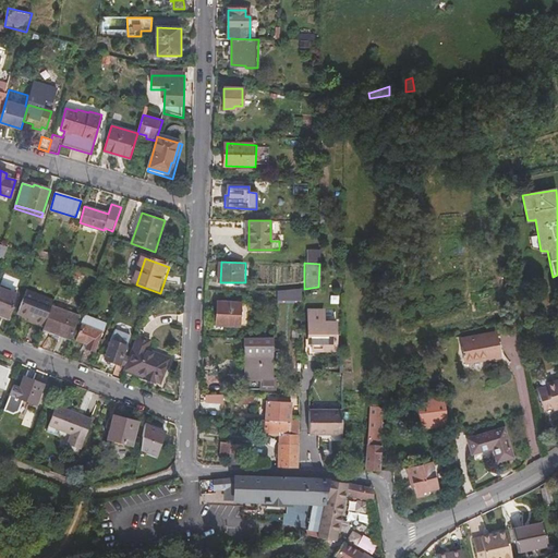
[(0,287),(0,314),(10,318),(20,294),(0,287)]
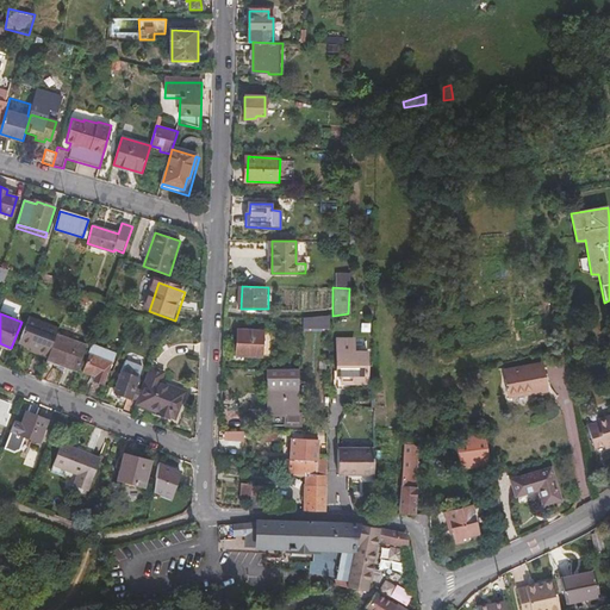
[(29,315),(19,342),(32,347),(38,349),(37,353),(49,356),(58,334),(61,327),(29,315)]
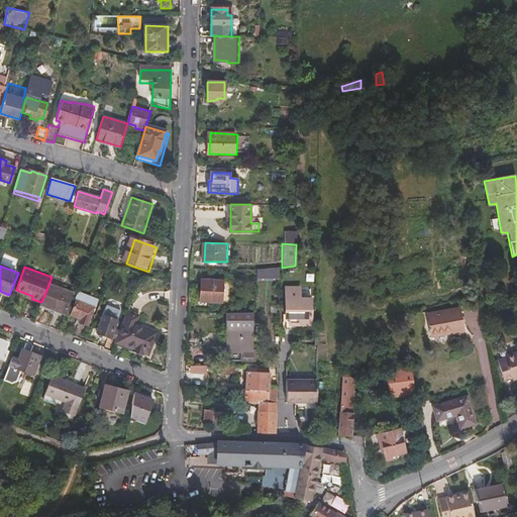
[(255,278),(279,278),(279,268),(255,268),(255,278)]
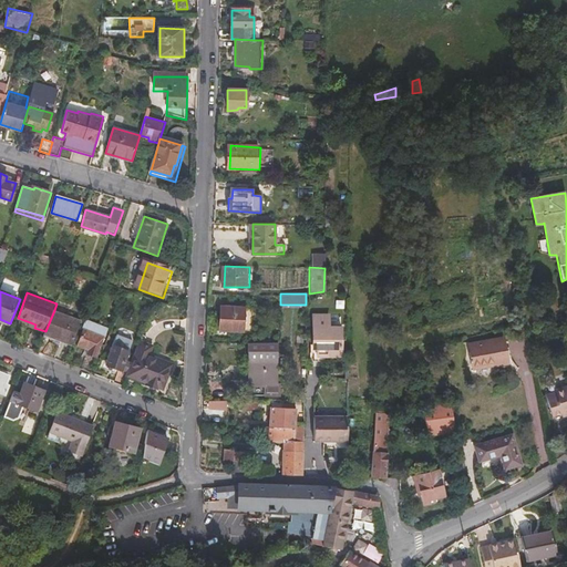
[(247,307),(223,306),(222,330),(246,330),(247,307)]
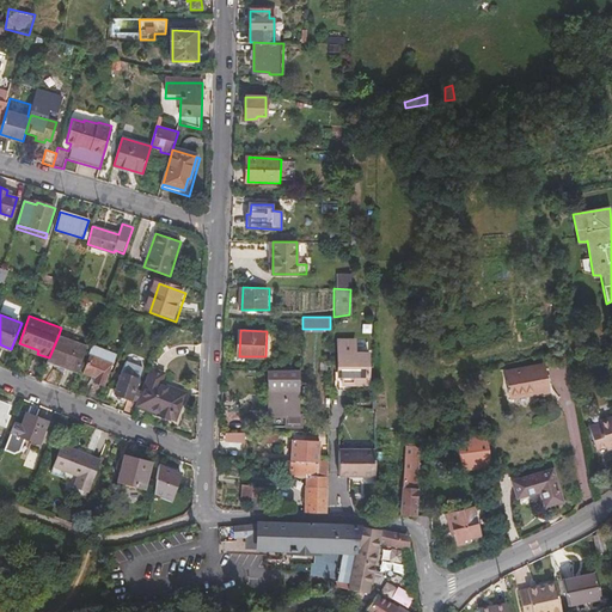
[(49,360),(80,372),(90,346),(59,335),(49,357),(49,360)]
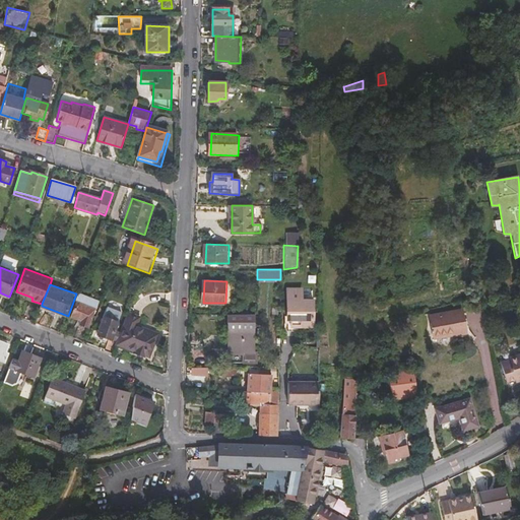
[(313,297),(313,288),(305,287),(304,296),(313,297)]
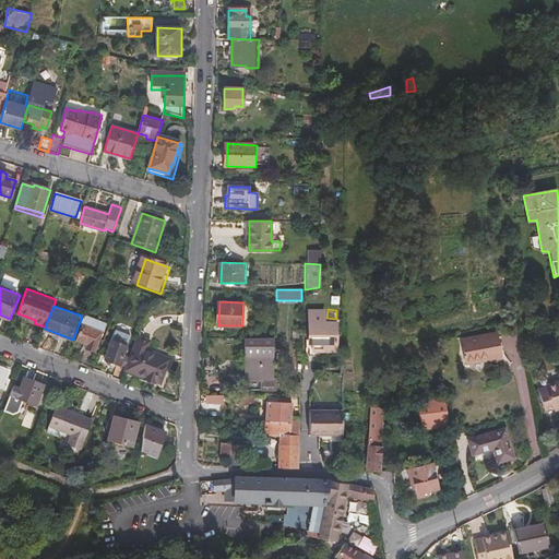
[(79,363),(88,367),(106,322),(86,314),(76,340),(86,343),(79,363)]
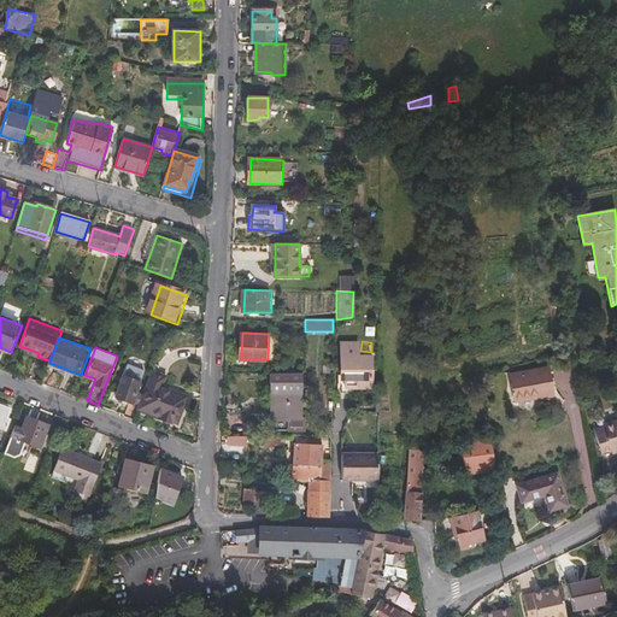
[(352,348),(341,347),(340,394),(353,394),(354,389),(371,388),(371,358),(352,357),(352,348)]
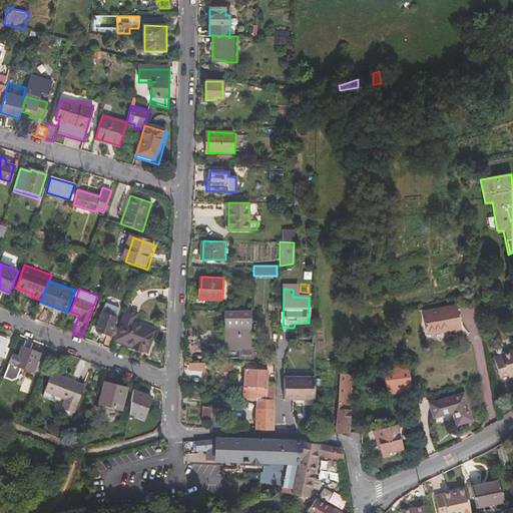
[(104,346),(112,349),(116,337),(120,327),(115,325),(119,317),(117,316),(119,311),(108,306),(105,311),(104,311),(97,330),(108,334),(104,346)]
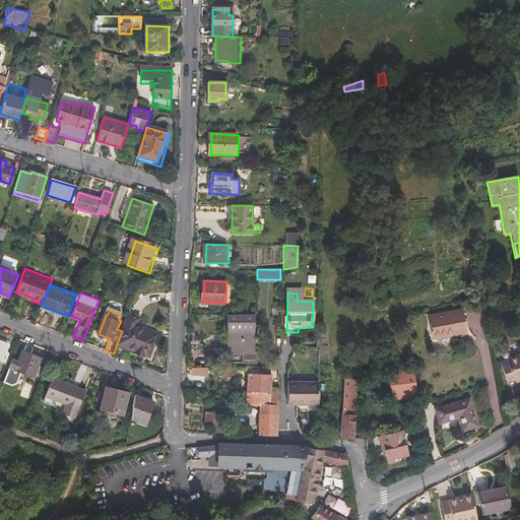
[(254,313),(232,313),(232,349),(223,349),(223,359),(243,360),(242,363),(256,363),(256,351),(253,351),(254,313)]
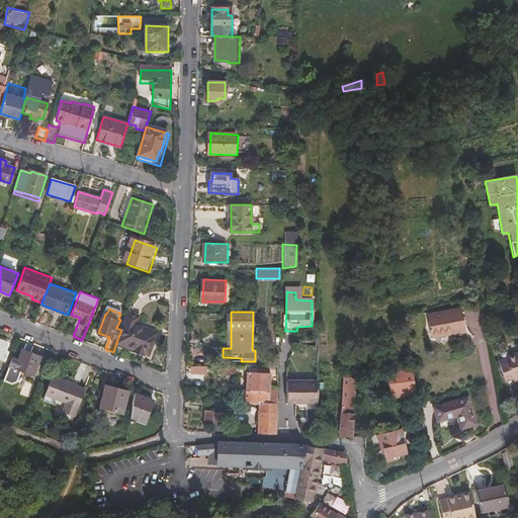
[(460,312),(429,322),(436,343),(454,337),(455,339),(467,335),(460,312)]
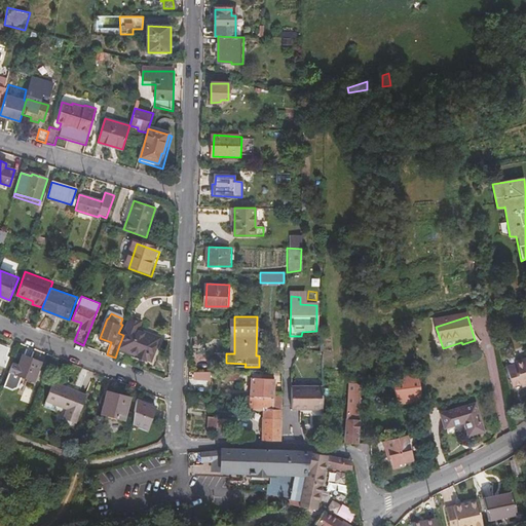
[(123,335),(119,345),(137,352),(136,354),(146,358),(147,355),(151,358),(159,336),(145,331),(144,333),(136,330),(140,321),(130,317),(123,335)]
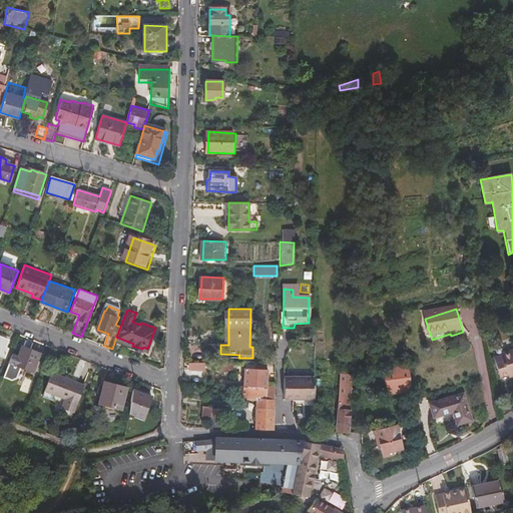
[(21,346),(18,355),(13,353),(4,376),(12,379),(16,378),(21,366),(33,371),(40,353),(21,346)]
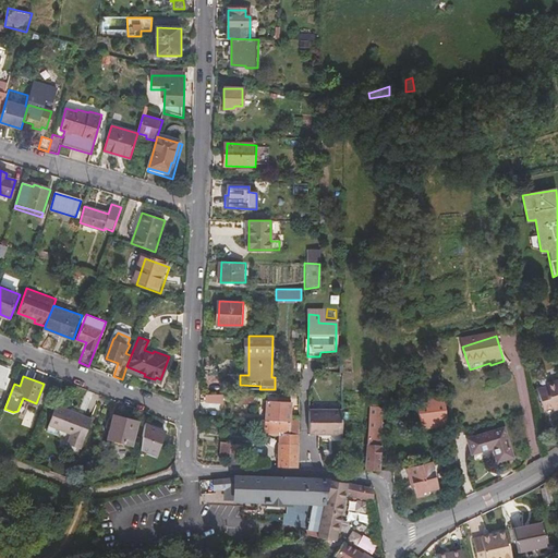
[(557,380),(546,385),(547,388),(538,390),(544,411),(554,408),(557,405),(557,380)]
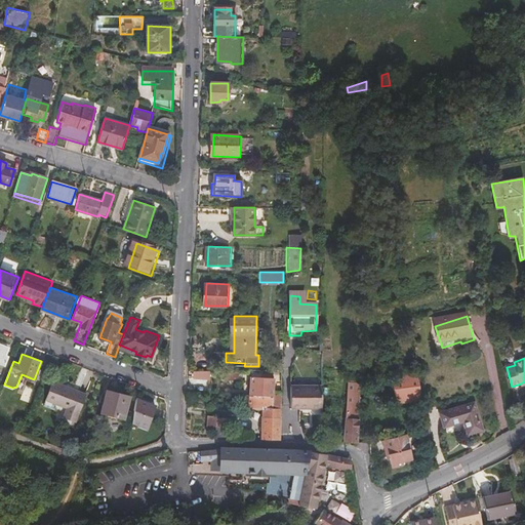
[(224,370),(194,369),(194,377),(224,379),(224,370)]
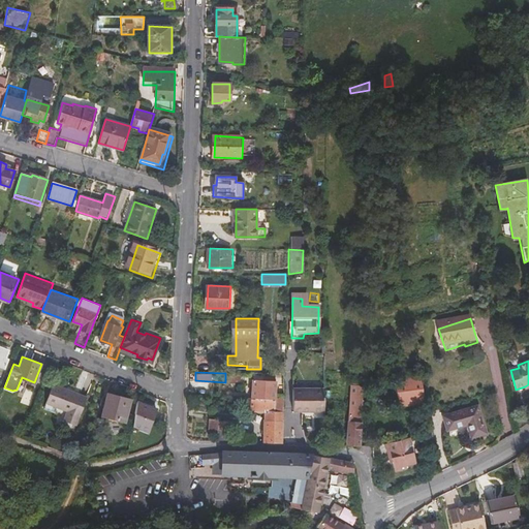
[(422,372),(398,377),(403,406),(428,401),(422,372)]
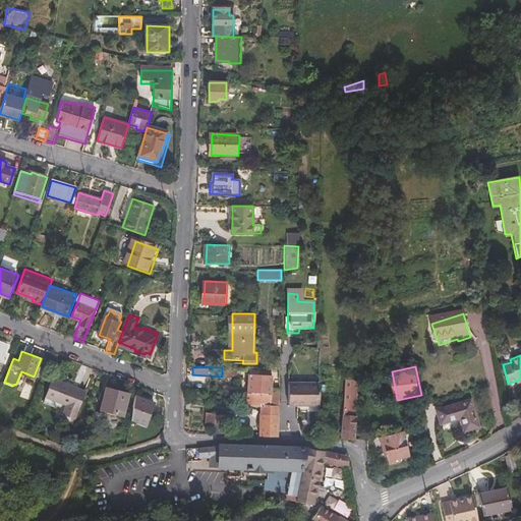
[(261,436),(279,436),(279,393),(270,393),(270,377),(267,377),(267,373),(258,373),(258,375),(248,375),(247,405),(262,406),(261,436)]
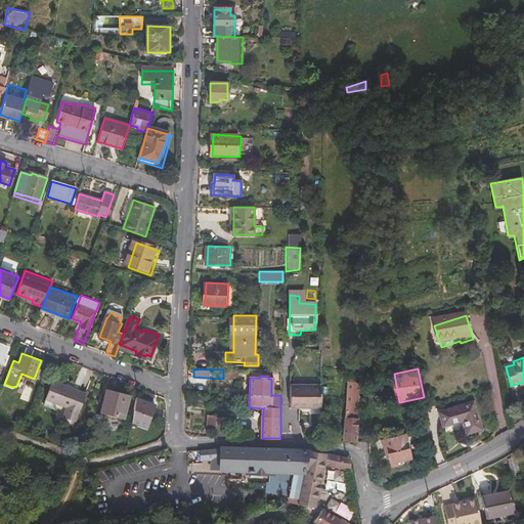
[(361,382),(348,380),(345,441),(359,441),(361,382)]
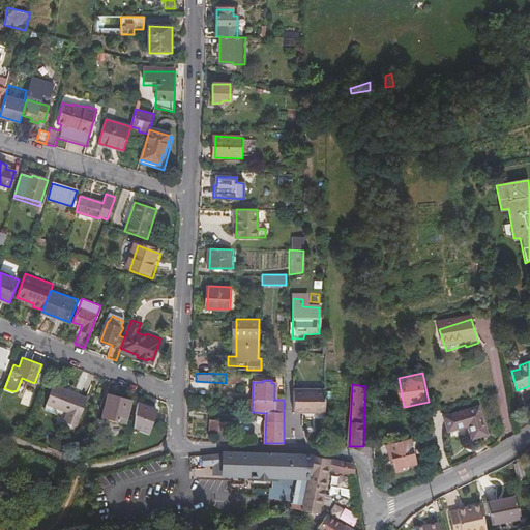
[(54,386),(47,405),(67,412),(64,421),(77,425),(87,399),(54,386)]
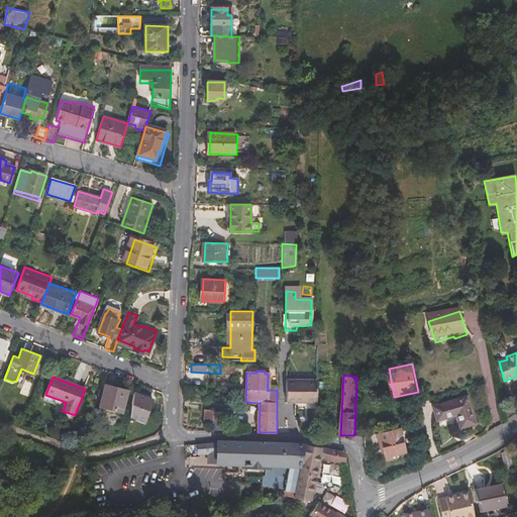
[(290,402),(320,403),(320,382),(290,382),(290,402)]
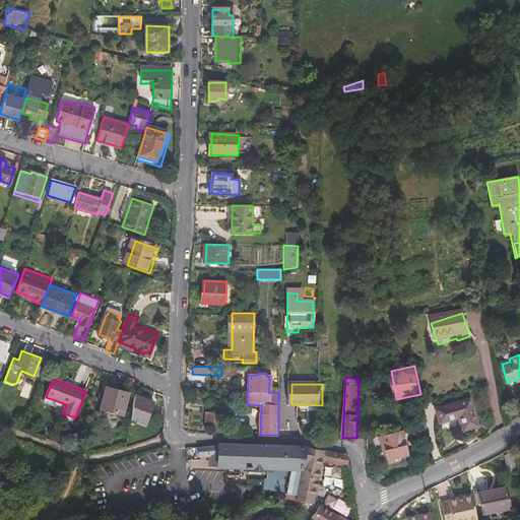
[(124,414),(130,392),(107,386),(101,408),(124,414)]
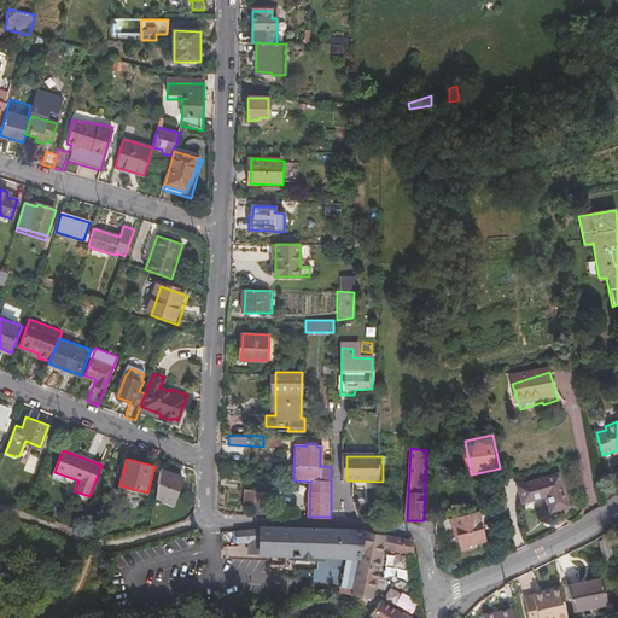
[(161,468),(156,497),(173,505),(184,478),(176,474),(178,471),(167,467),(165,471),(161,468)]
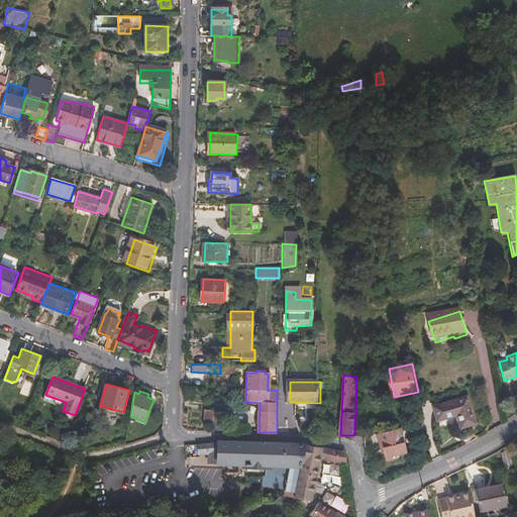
[(66,402),(45,395),(43,400),(58,405),(54,415),(72,422),(75,415),(63,411),(66,402)]
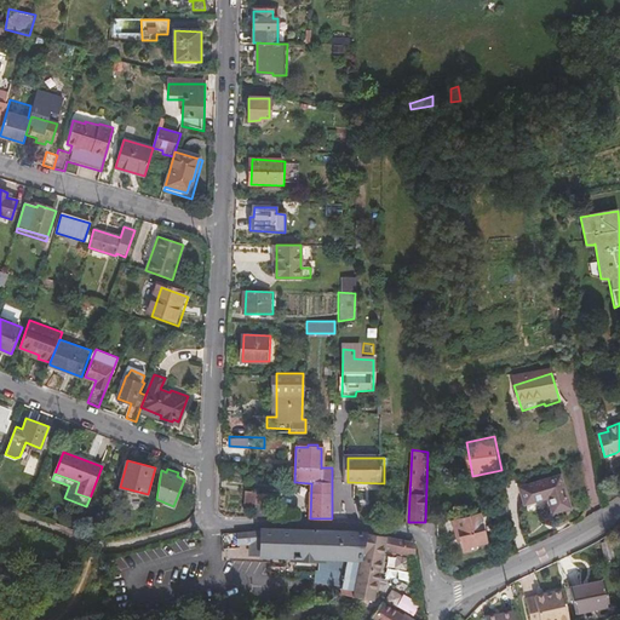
[(563,478),(522,487),(526,504),(550,500),(552,515),(569,511),(563,478)]
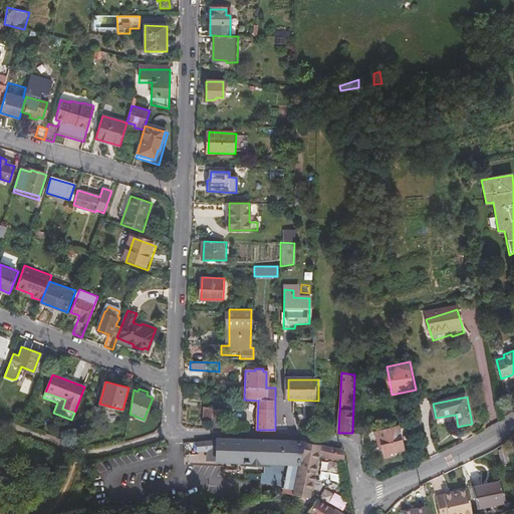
[(204,421),(212,421),(213,409),(205,409),(204,421)]
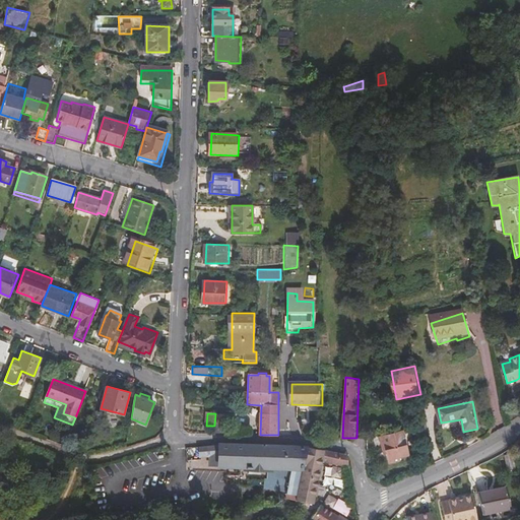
[(214,426),(214,435),(226,435),(229,414),(215,413),(214,426)]
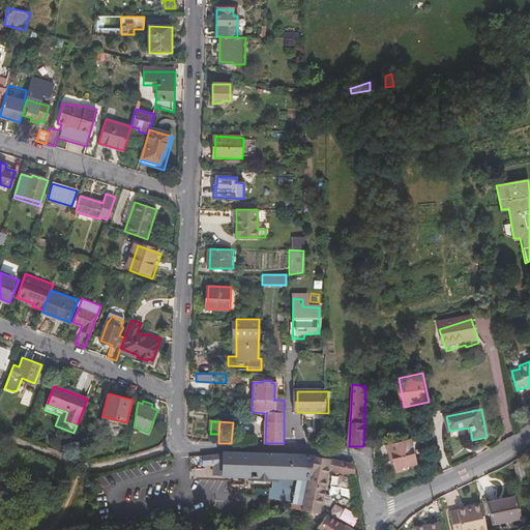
[(417,465),(411,439),(387,444),(390,460),(393,460),(394,464),(395,472),(408,470),(408,467),(417,465)]
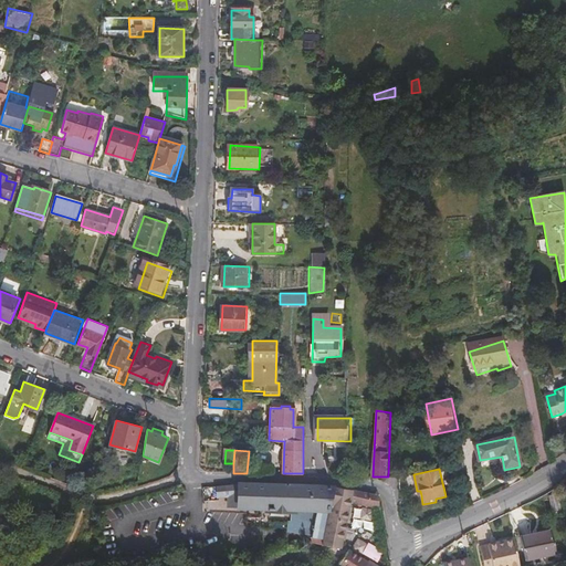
[(308,541),(338,548),(349,502),(367,505),(380,505),(379,495),(333,486),(276,484),(226,485),(226,513),(247,513),(297,513),(296,522),(311,524),(308,541)]
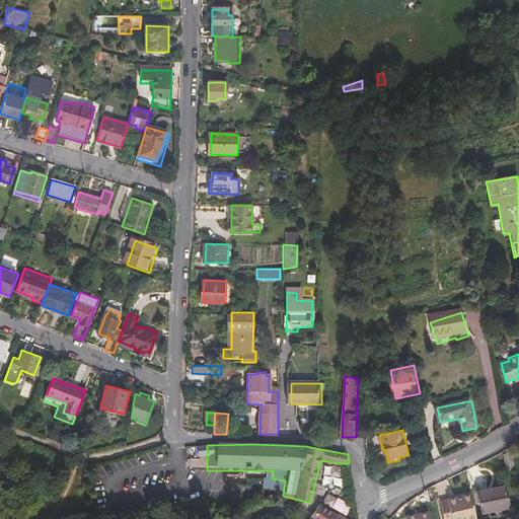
[(511,453),(504,455),(506,465),(513,463),(511,453)]
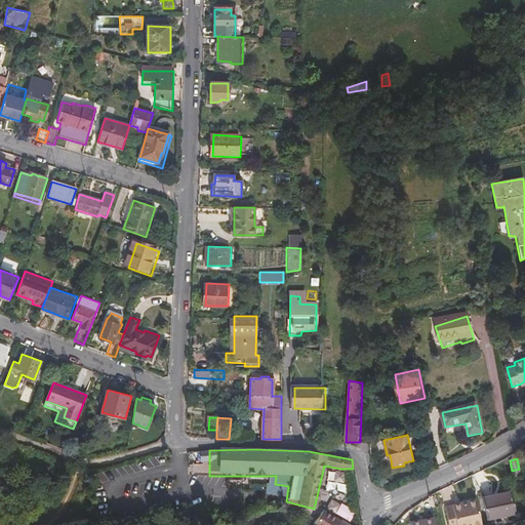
[(513,492),(484,498),(489,520),(518,513),(513,492)]
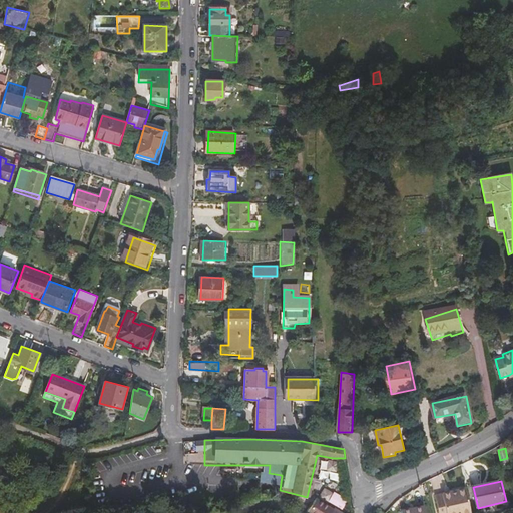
[(440,512),(472,512),(466,489),(457,492),(457,494),(444,497),(443,495),(436,496),(440,512)]
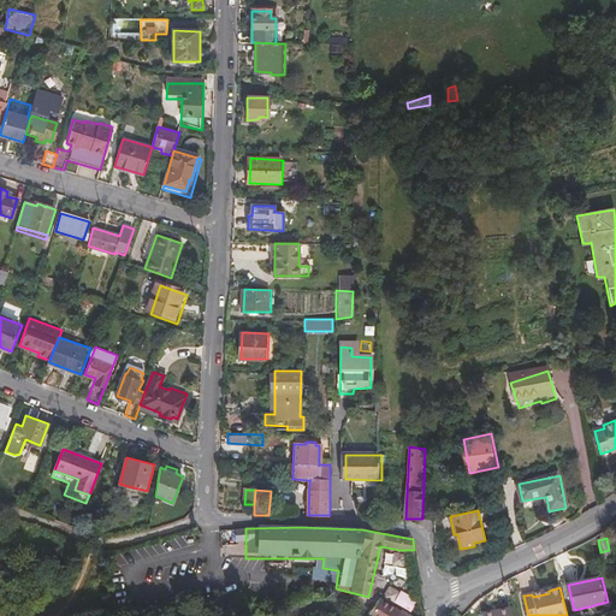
[(395,600),(412,610),(419,598),(401,588),(395,600)]
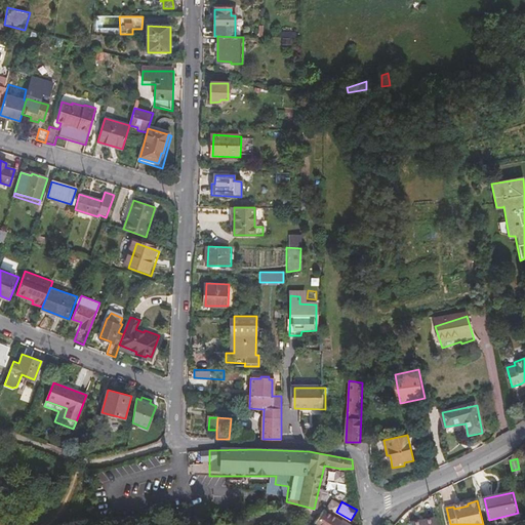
[(316,523),(319,524),(354,524),(344,520),(342,521),(324,510),(316,523)]
